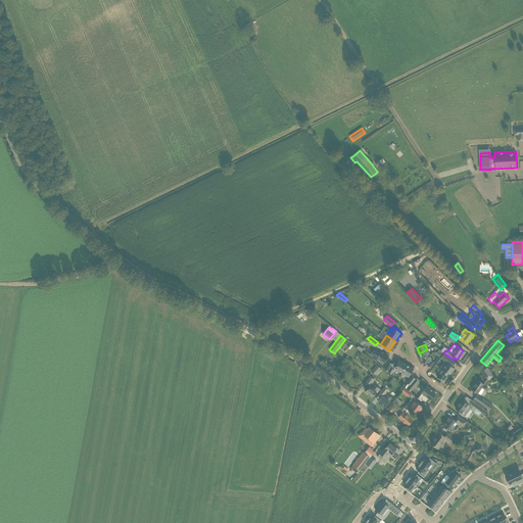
[(388,357),(376,349),(373,355),(380,360),(379,361),(383,364),(384,362),(385,363),(388,357)]
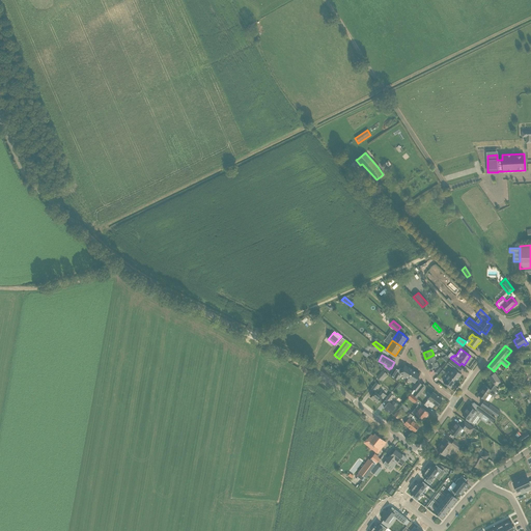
[(436,360),(434,355),(425,359),(427,364),(436,360)]
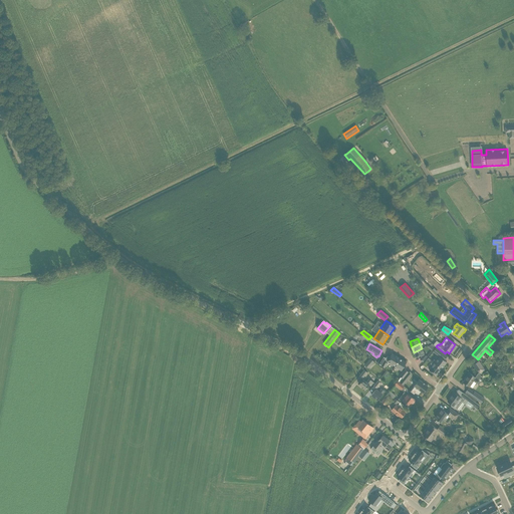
[(425,354),(422,348),(414,352),(416,357),(420,355),(421,358),(420,359),(423,361),(427,356),(425,354)]
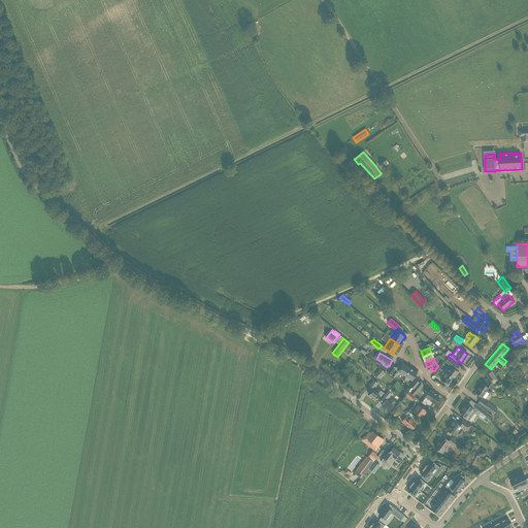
[(405,376),(410,368),(402,363),(398,371),(405,376)]
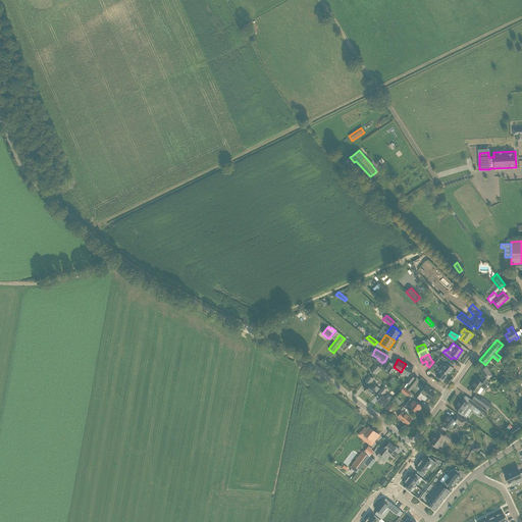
[(387,371),(392,363),(387,361),(383,368),(387,371)]
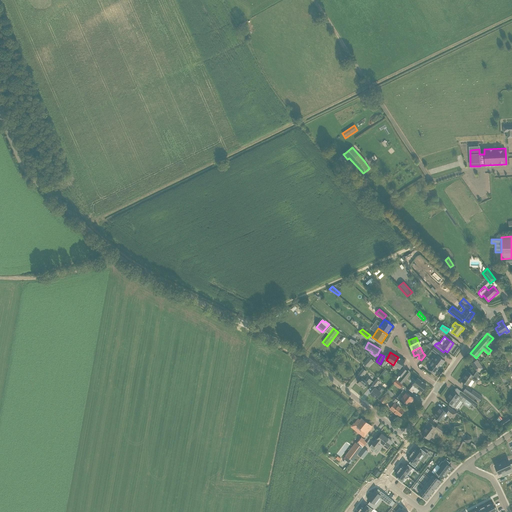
[(440,367),(445,361),(438,355),(434,360),(432,358),(431,360),(439,366),(440,367)]
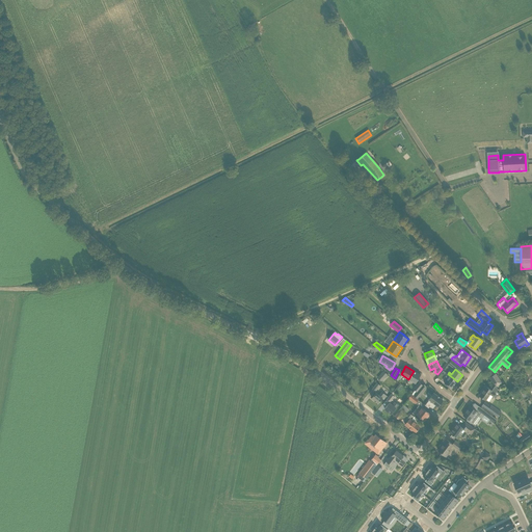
[(416,383),(421,375),(414,371),(408,379),(413,381),(416,383)]
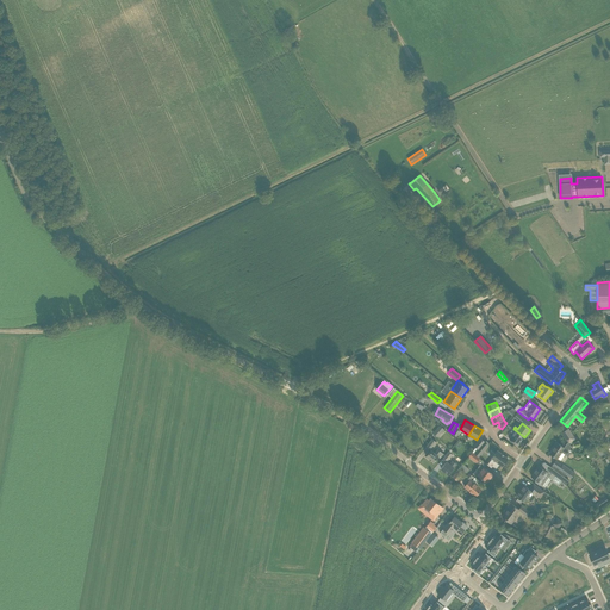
[(434,434),(437,437),(443,429),(440,427),(434,434)]
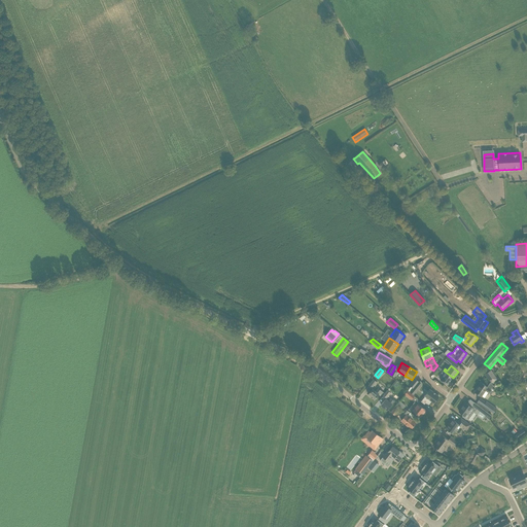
[(453,378),(452,377),(444,371),(442,374),(444,375),(440,380),(447,385),(453,378)]
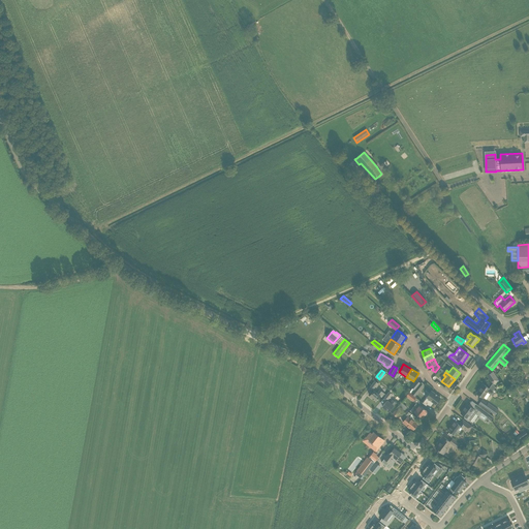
[(495,376),(491,379),(494,384),(500,381),(496,376),(495,376)]
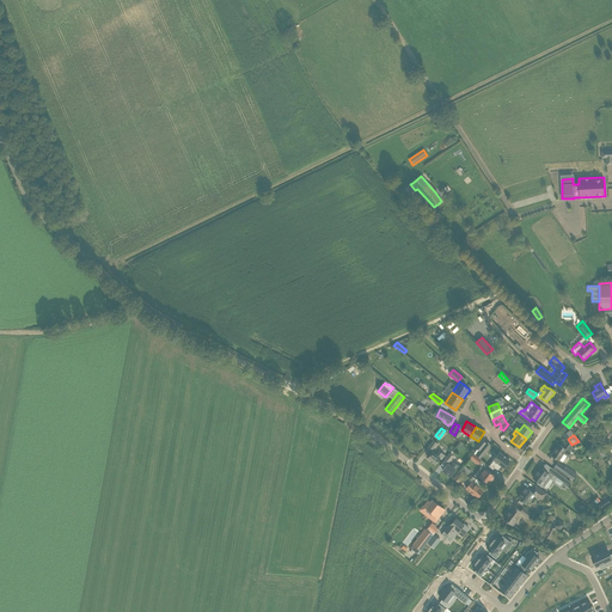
[(428,448),(432,451),(438,444),(434,440),(428,448)]
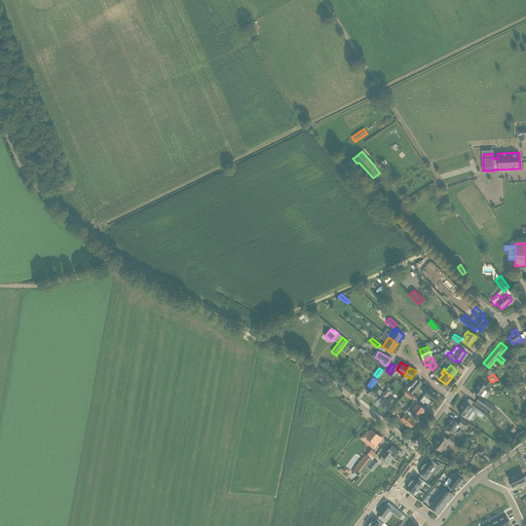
[(413,378),(409,384),(413,387),(414,385),(417,381),(413,378)]
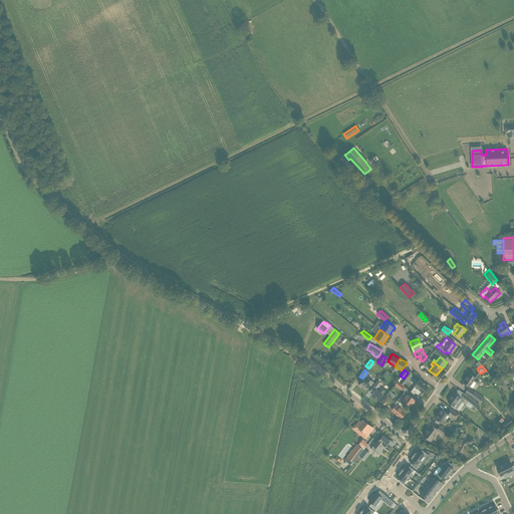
[(467,376),(463,382),(469,387),(469,386),(472,388),(476,382),(476,383),(481,376),(478,372),(475,377),(469,372),(466,376),(467,376)]
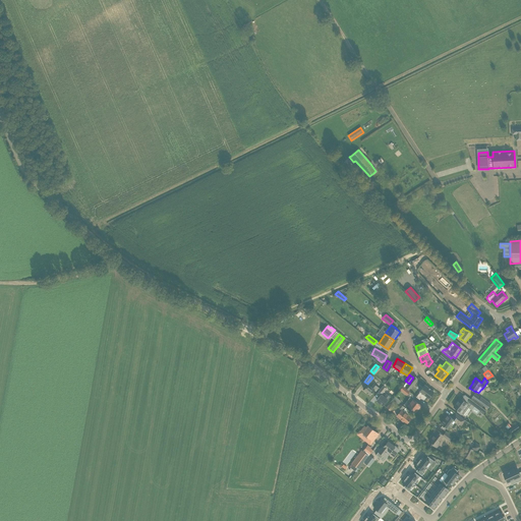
[(409,391),(414,384),(411,382),(410,382),(409,384),(405,388),(409,391)]
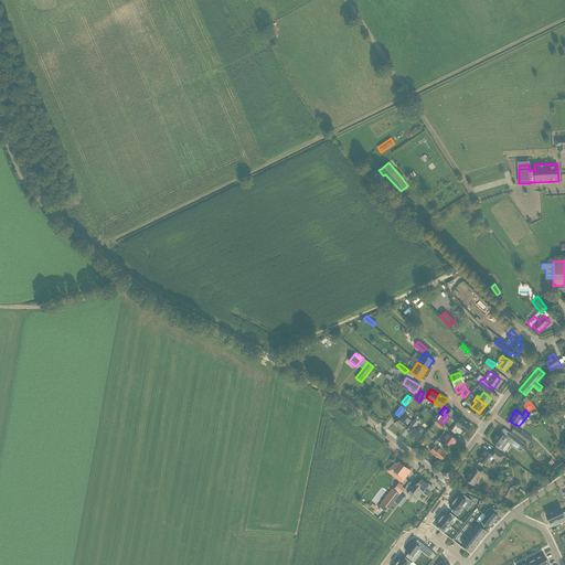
[(400,417),(394,423),(402,428),(406,423),(408,424),(411,420),(405,416),(402,419),(400,417)]
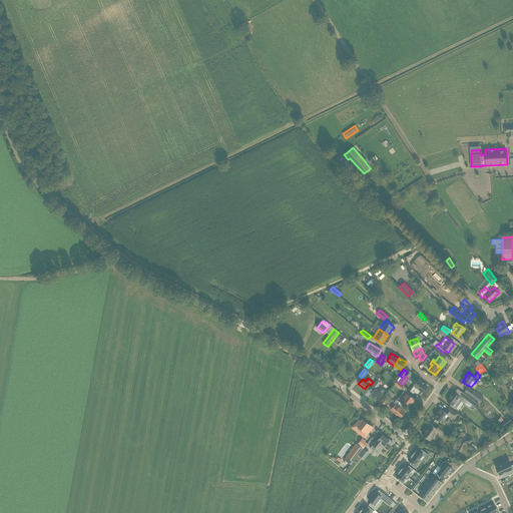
[(422,392),(427,386),(419,379),(414,386),(410,391),(413,394),(414,392),(417,395),(420,391),(422,392)]
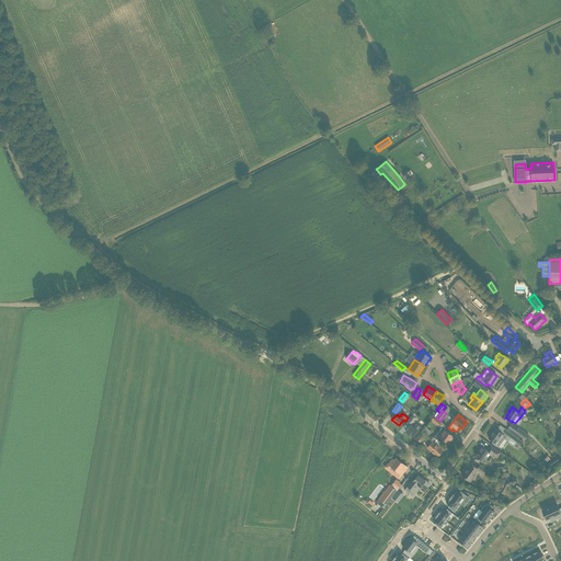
[(431,420),(438,425),(441,422),(434,416),(431,420)]
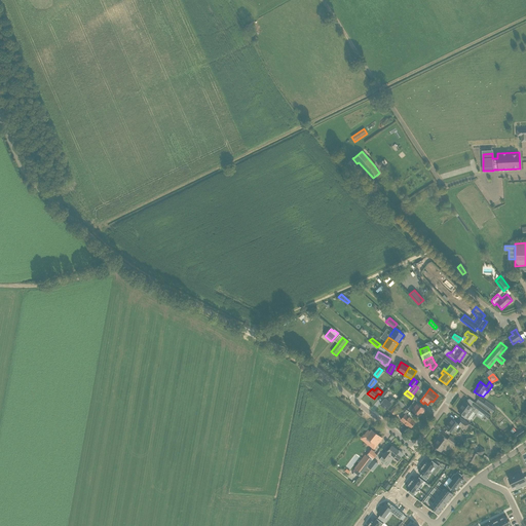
[(495,408),(485,401),(485,402),(479,398),(476,403),(481,407),(486,411),(488,409),(493,412),(495,408)]
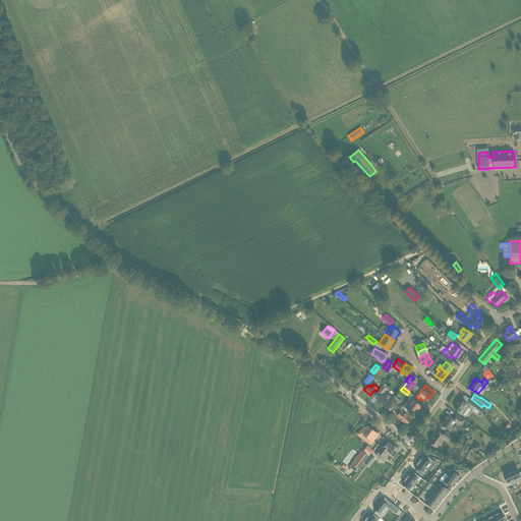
[(377,400),(383,405),(388,400),(387,400),(390,397),(386,395),(384,397),(381,395),(377,400)]
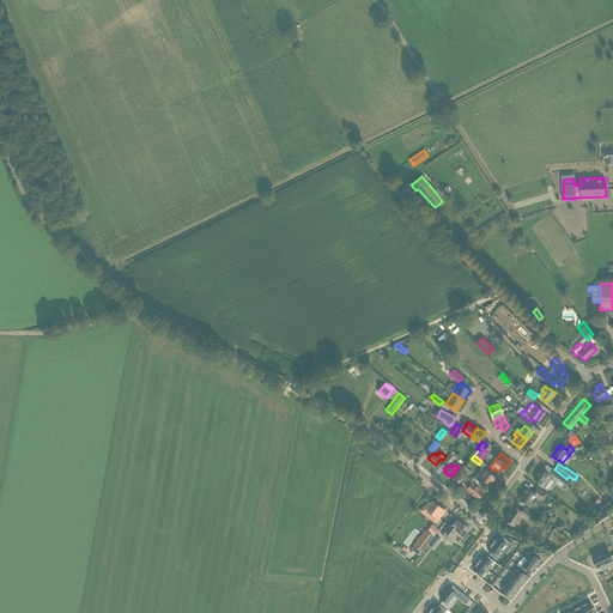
[(484,468),(480,472),(483,474),(479,478),(490,485),(492,481),(493,481),(495,481),(496,480),(496,479),(495,478),(496,477),(484,468)]
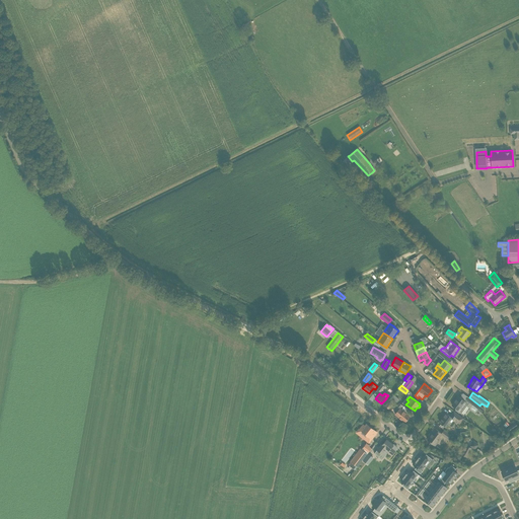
[(471,405),(474,401),(469,397),(468,397),(468,396),(464,401),(458,396),(452,405),(461,413),(468,403),(471,405)]
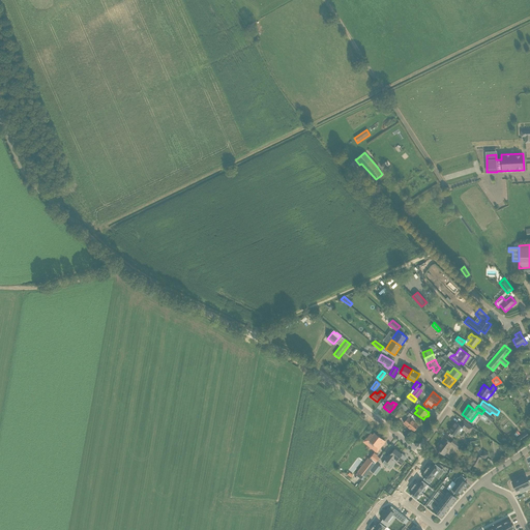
[(402,417),(406,420),(411,414),(408,412),(402,417)]
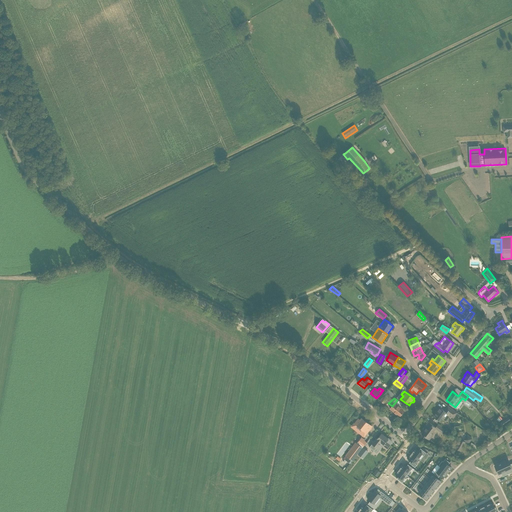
[(392,407),(391,406),(390,409),(399,416),(404,410),(395,403),(392,407)]
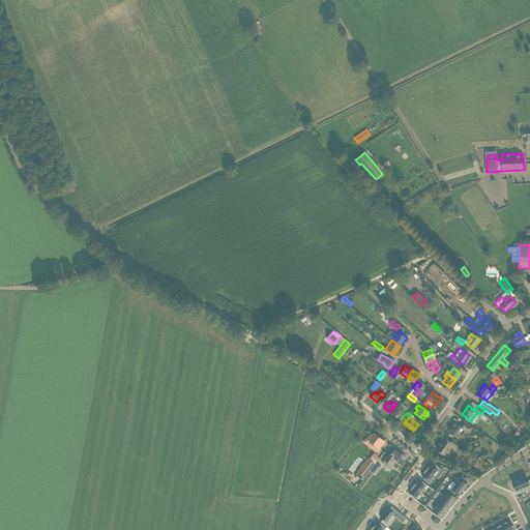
[(450,433),(448,435),(451,438),(453,435),(455,437),(459,433),(462,436),(465,431),(469,425),(468,423),(464,420),(460,425),(455,422),(452,427),(452,428),(451,428),(448,432),(450,433)]
